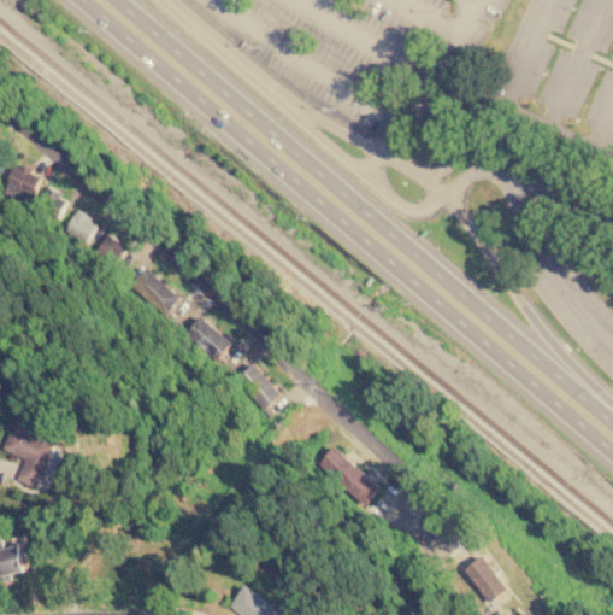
[(13,165),(1,187),(28,201),(40,180),(13,165)]
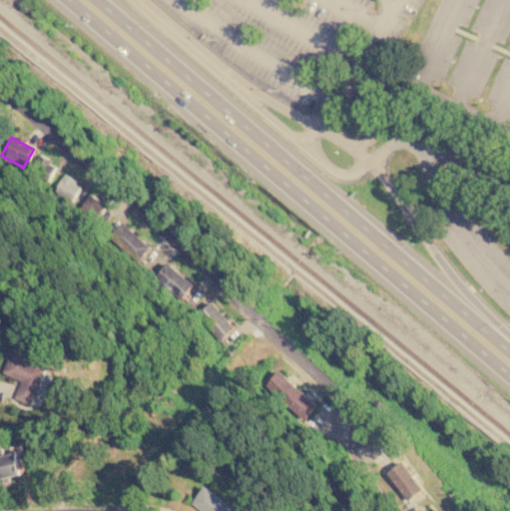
[(47,181),(54,166),(36,157),(29,172),(47,181)]
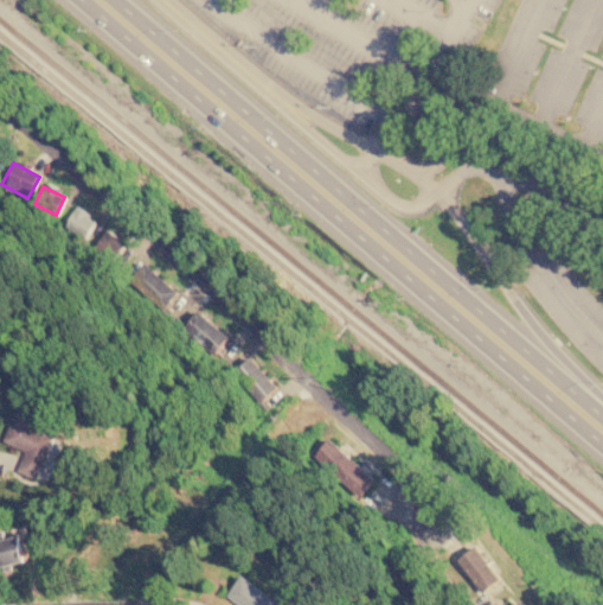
[(62,230),(83,241),(94,220),(72,209),(62,230)]
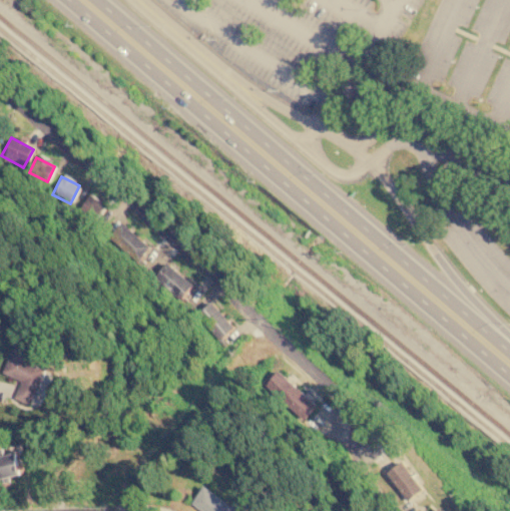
[(91,222),(103,205),(88,195),(76,211),(91,222)]
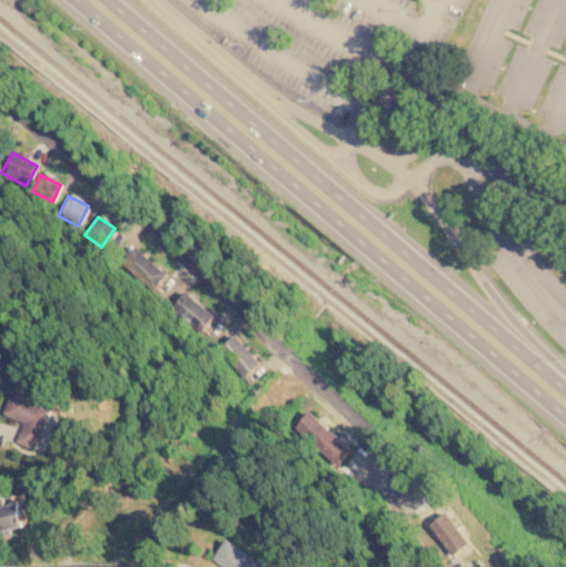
[(165,274),(132,249),(119,267),(151,291),(165,274)]
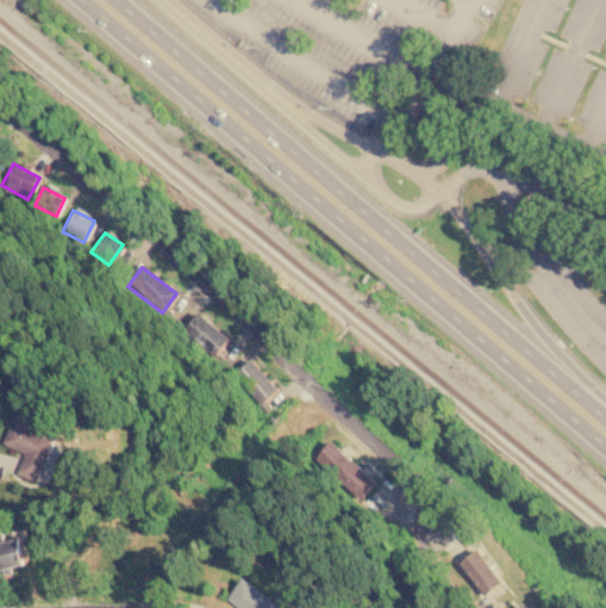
[(181,332),(211,359),(227,341),(197,314),(181,332)]
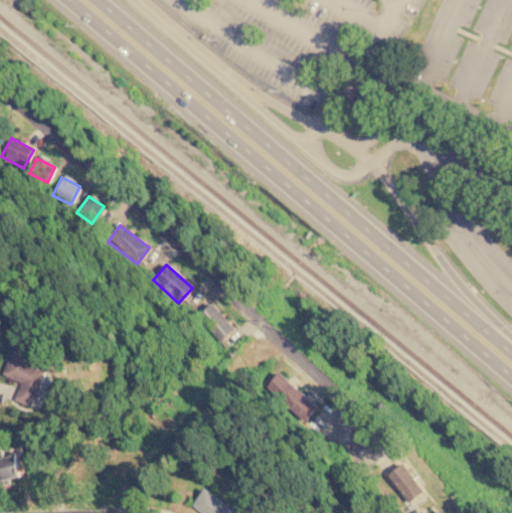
[(218,344),(233,330),(210,304),(195,318),(218,344)]
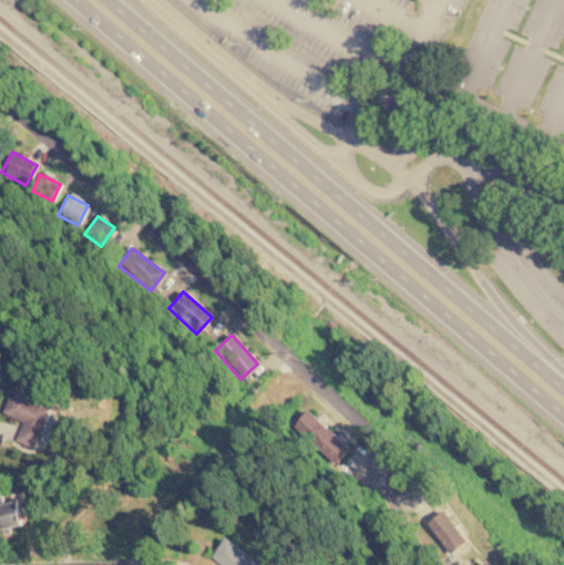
[(37,392),(12,382),(0,414),(20,422),(11,442),(31,450),(49,406),(34,399),(37,392)]
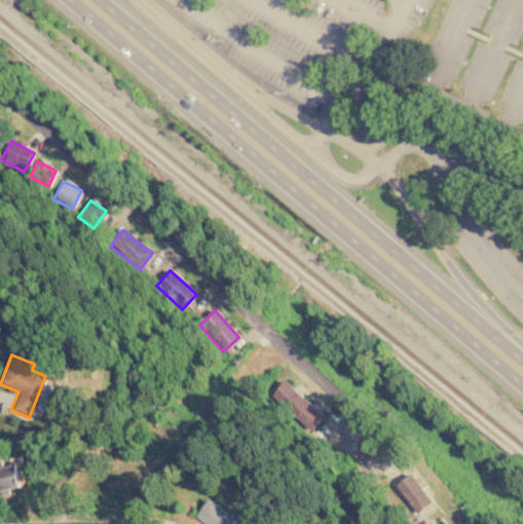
[(270,397),(309,433),(324,417),(285,381),(270,397)]
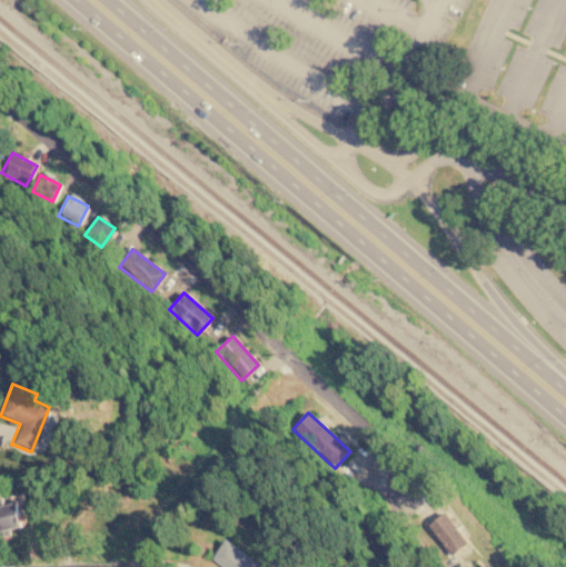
[(0,533),(22,529),(18,505),(0,508),(0,533)]
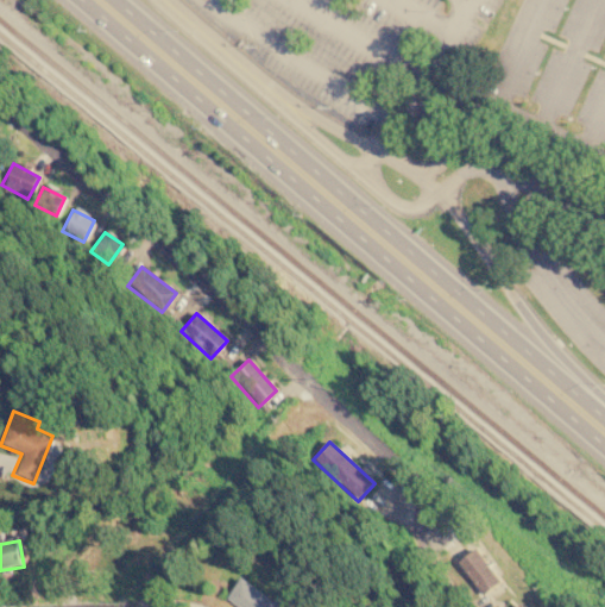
[(457,563),(479,598),(499,583),(477,550),(457,563)]
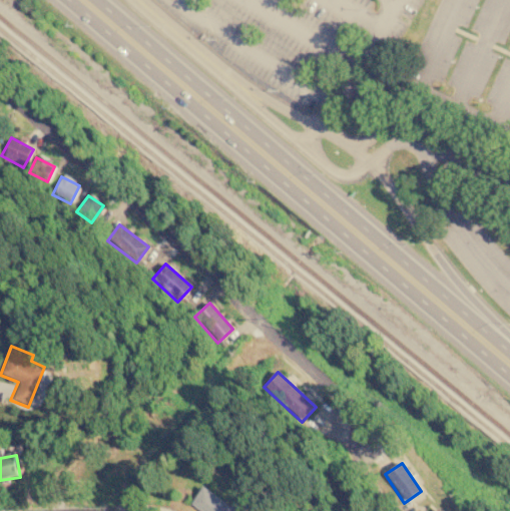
[(246,510),(236,503),(227,507),(200,487),(187,506),(193,510),(246,510)]
